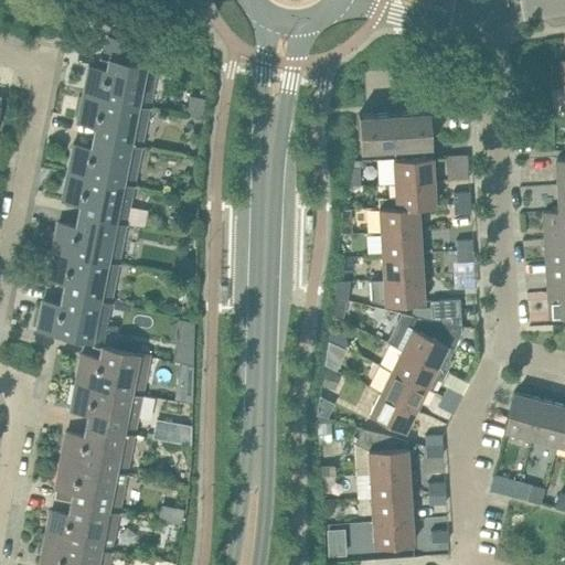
[(152,95),(158,67),(130,62),(135,41),(107,35),(104,56),(99,56),(99,57),(109,59),(107,70),(88,66),(83,94),(137,105),(139,92),(152,95)]
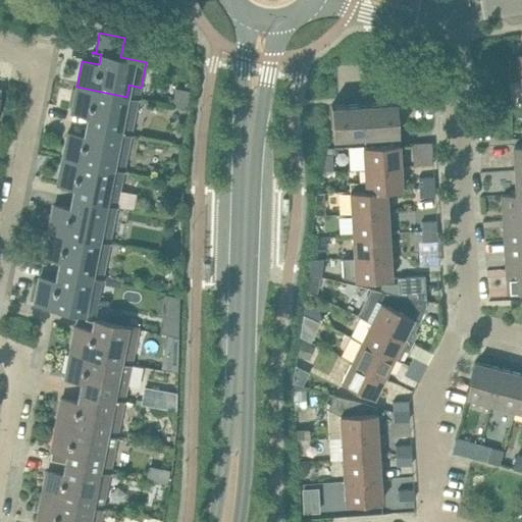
[(124,108),(126,97),(76,87),(71,112),(98,117),(96,127),(129,135),(134,110),(124,108)]
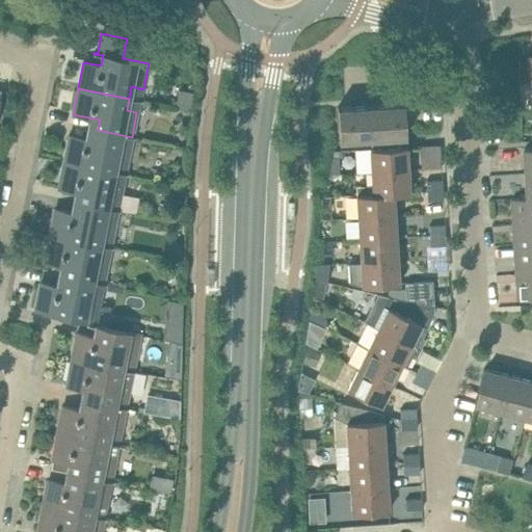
[(406,135),(404,103),(338,107),(339,139),(372,137),(373,149),(403,147),(402,135),(406,135)]
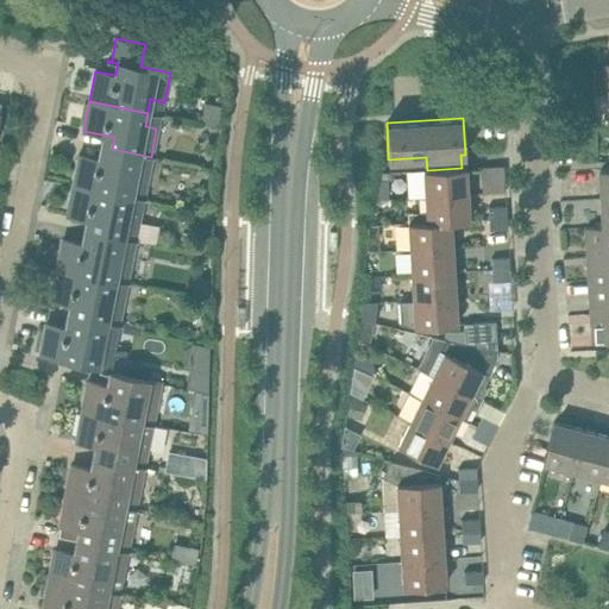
[(145,186),(151,157),(112,149),(110,161),(79,155),(73,186),(131,196),(133,183),(145,186)]
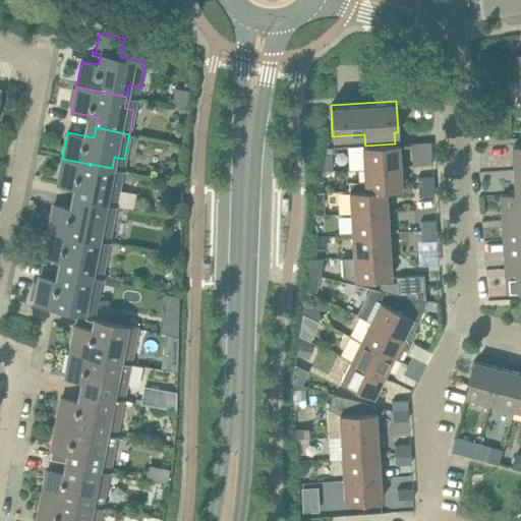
[(430,141),(415,142),(411,142),(412,153),(430,152),(430,141)]
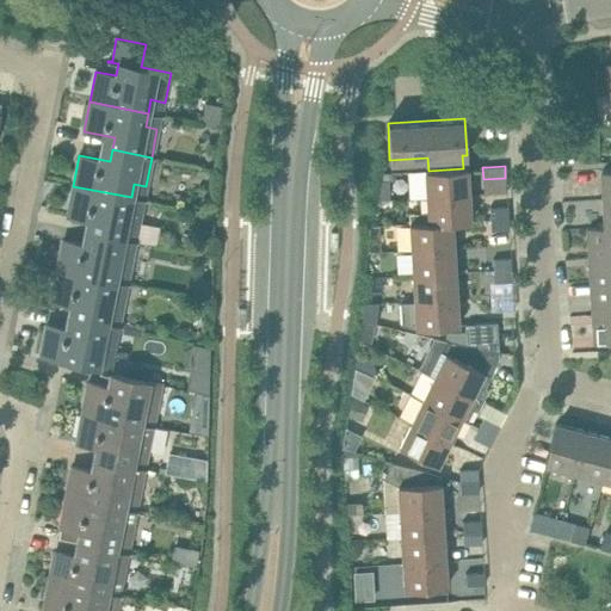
[(469,195),(467,168),(463,168),(429,171),(425,171),(426,197),(469,195)]
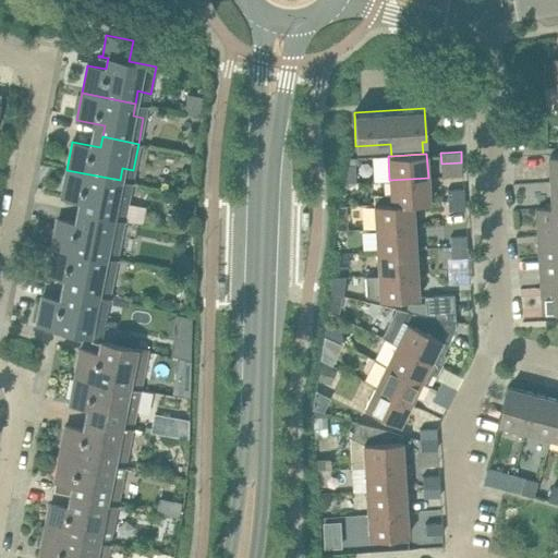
[(118,193),(120,180),(67,170),(61,196),(89,202),(87,214),(123,220),(129,195),(118,193)]
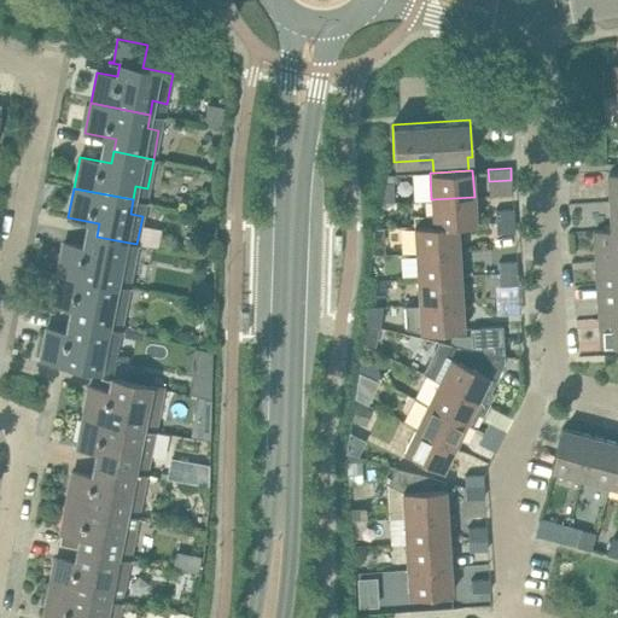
[(476,223),(474,197),(431,199),(432,226),(458,225),(476,223)]
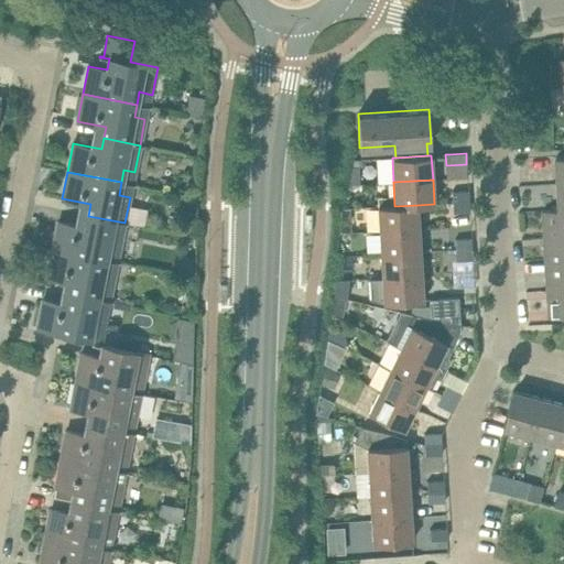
[(468,202),(468,191),(452,192),(453,203),(468,202)]
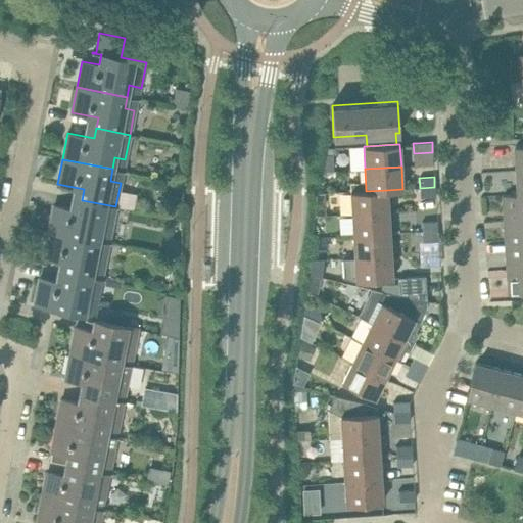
[(435,197),(434,187),(420,188),(421,198),(435,197)]
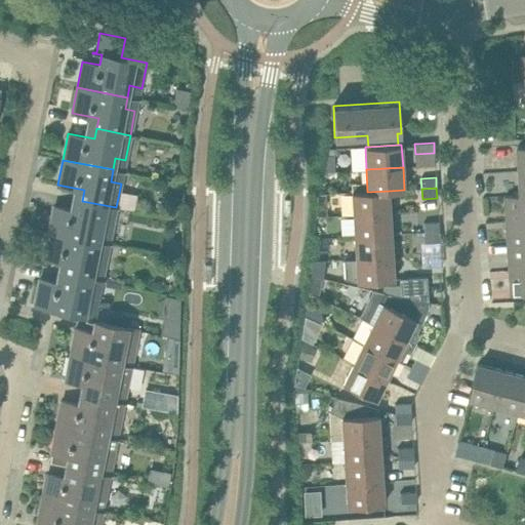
[(390,212),(389,191),(367,192),(352,193),(353,215),(390,212)]
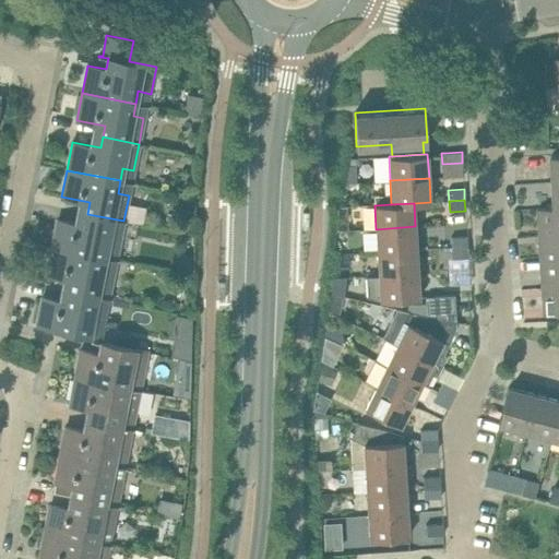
[(558,234),(558,207),(555,207),(538,209),(539,236),(558,234)]
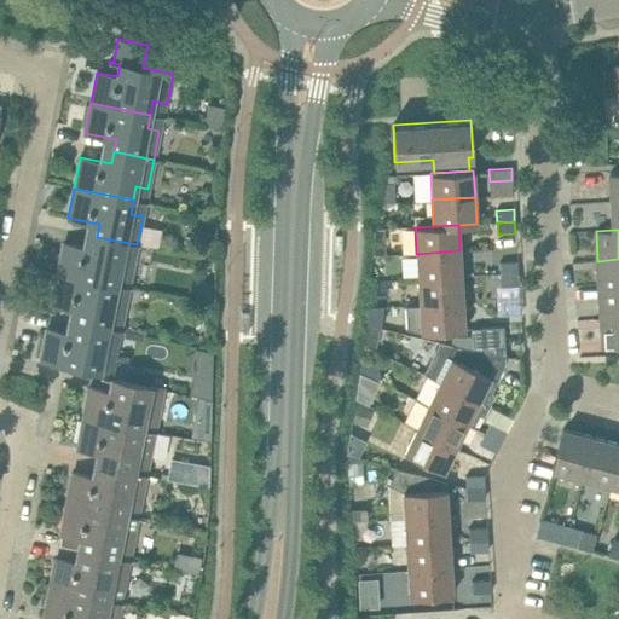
[(131,273),(137,244),(97,237),(94,249),(63,243),(57,273),(116,285),(120,271),(131,273)]
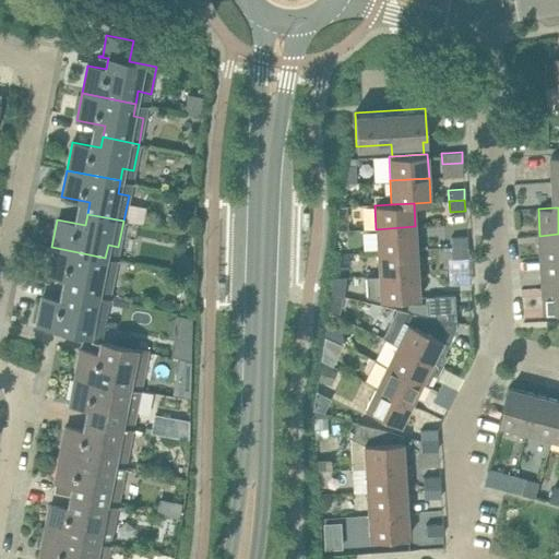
[(416,250),(415,226),(376,229),(377,252),(416,250)]
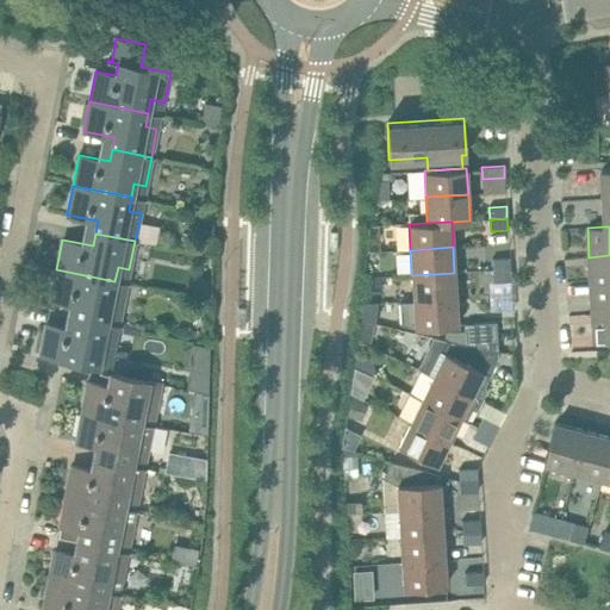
[(609,284),(609,255),(589,257),(591,286),(609,284)]
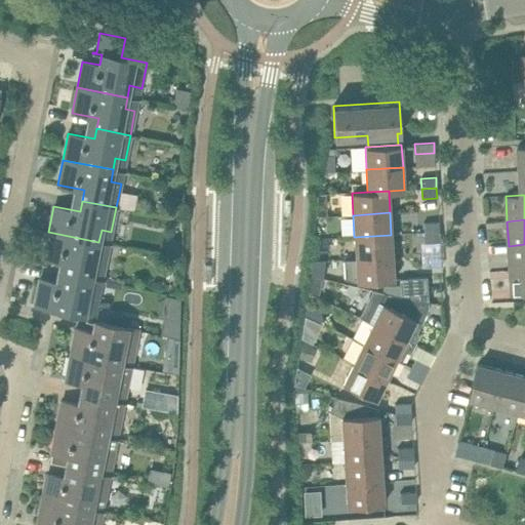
[(439,232),(438,221),(423,223),(425,233),(439,232)]
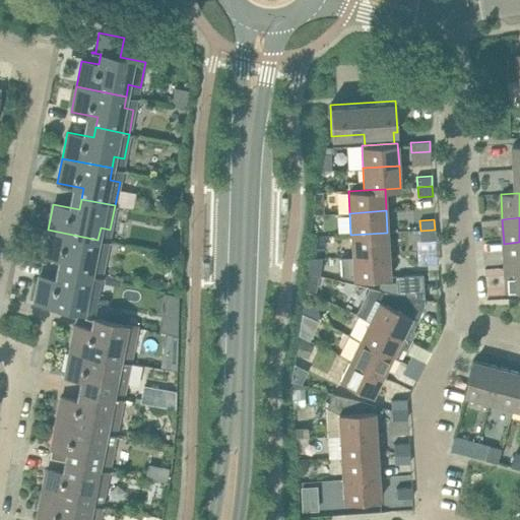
[(95,251),(98,240),(48,230),(43,255),(69,260),(67,270),(101,277),(106,253),(95,251)]
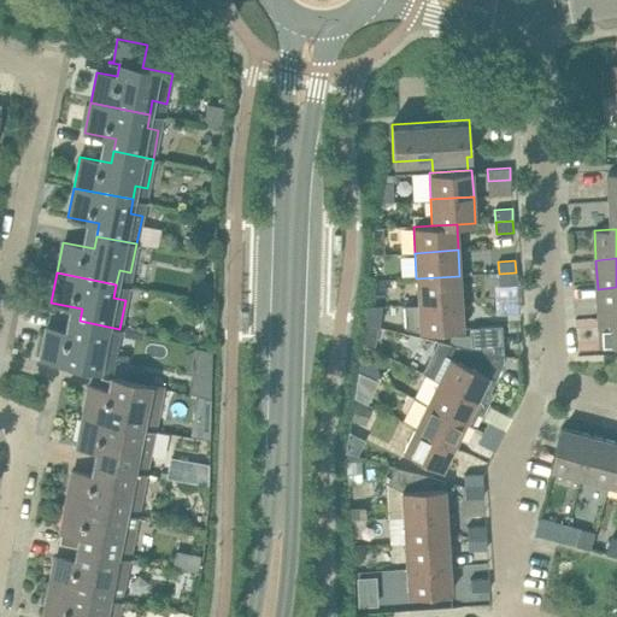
[(517,285),(516,272),(499,274),(499,286),(517,285)]
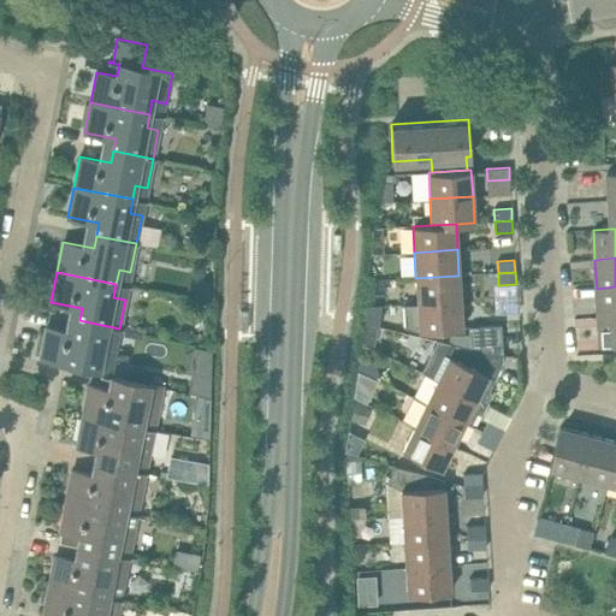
[(460,302),(458,276),(415,278),(418,304),(460,302)]
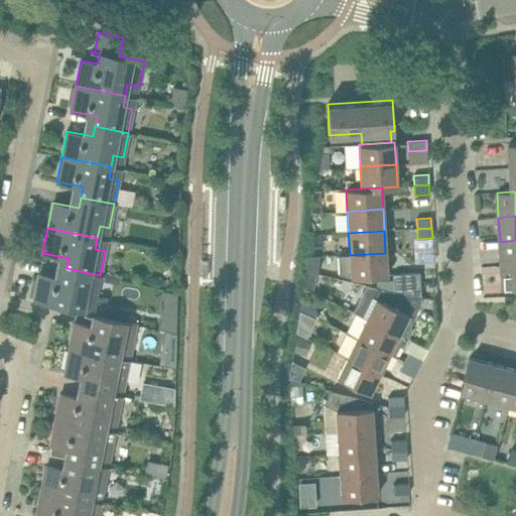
[(176,249),(177,237),(168,236),(167,249),(176,249)]
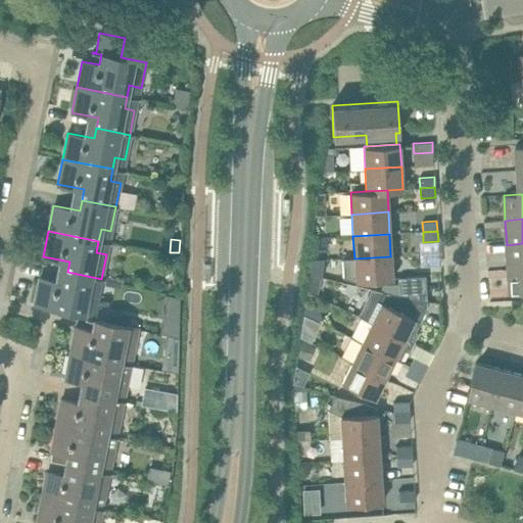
[(522,268),(522,243),(507,245),(508,269),(522,268)]
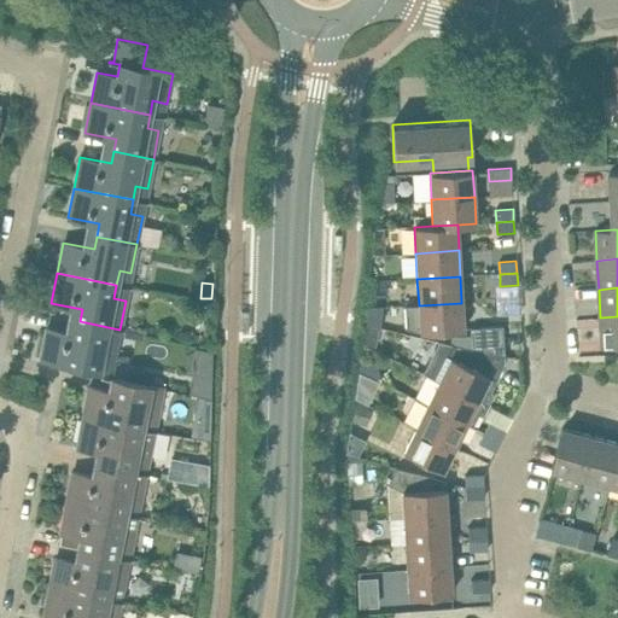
[(461,303),(419,305),(404,307),(406,328),(420,332),(464,330),(461,303)]
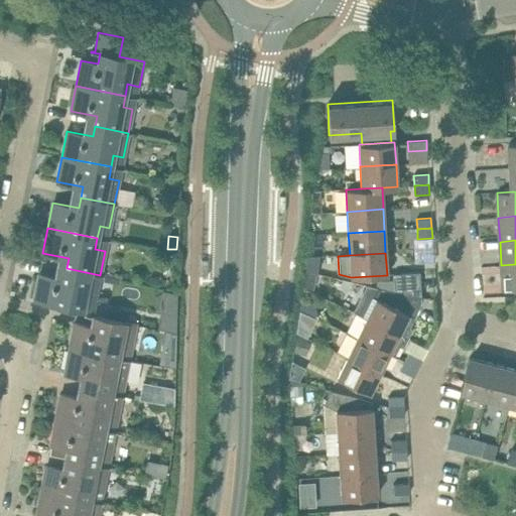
[(515,264),(501,265),(503,290),(515,289),(515,294),(515,296),(515,295),(515,264)]
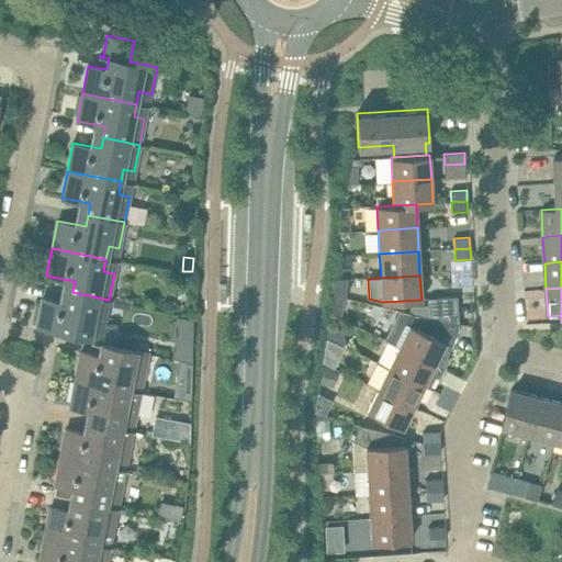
[(101,339),(109,300),(72,292),(70,303),(42,298),(36,326),(101,339)]
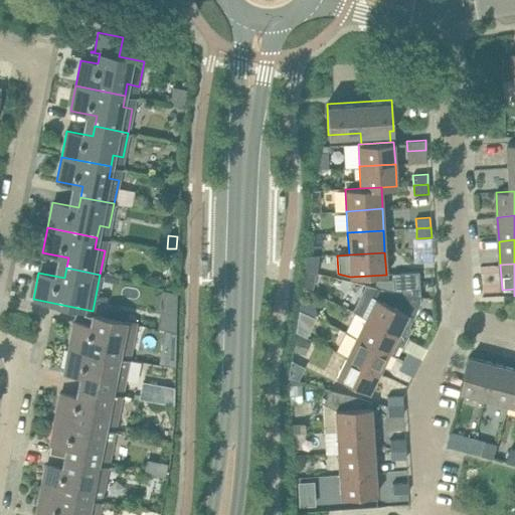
[(306,272),(303,287),(313,290),(317,274),(306,272)]
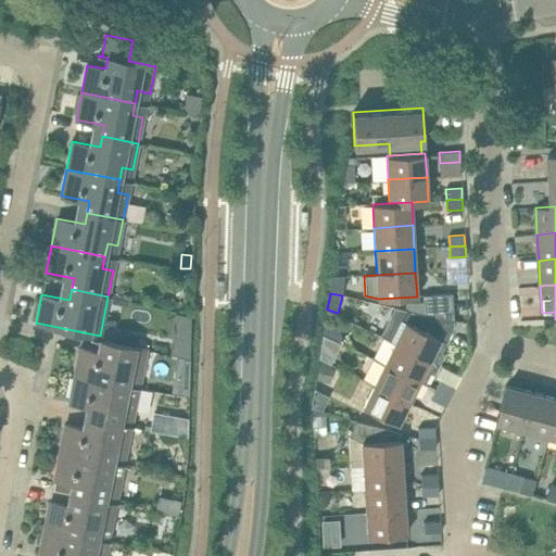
[(422,294),(424,314),(445,318),(453,320),(454,320),(452,293),(422,294)]
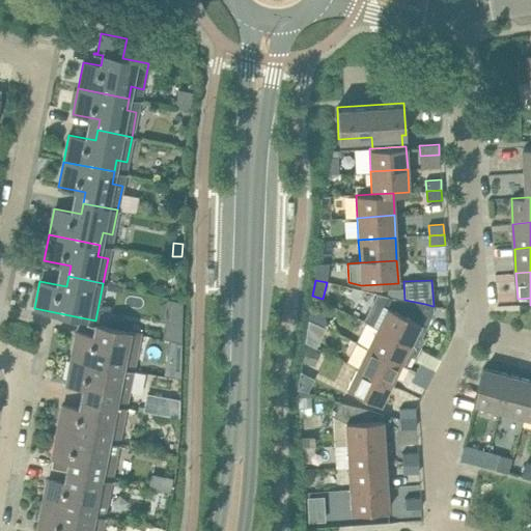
[(425,304),(404,300),(375,292),(362,320),(376,328),(416,346),(425,327),(426,327),(426,326),(417,320),(422,310),(425,304)]
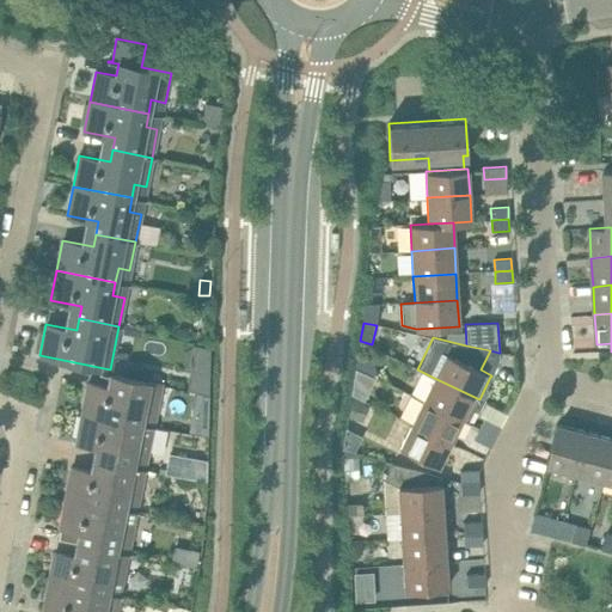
[(490,350),(487,357),(497,362),(499,353),(490,350)]
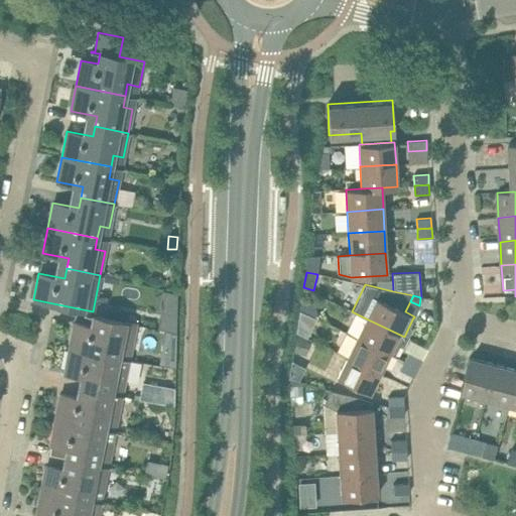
[(299,302),(298,309),(300,310),(313,316),(316,310),(301,303),(299,302)]
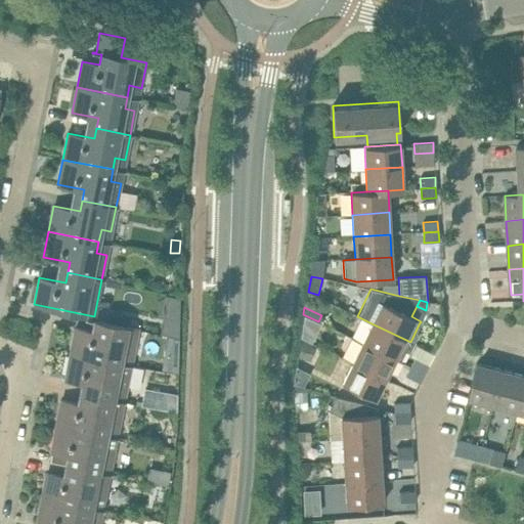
[(137,329),(105,322),(85,318),(85,319),(103,323),(101,333),(75,328),(70,353),(121,363),(123,352),(133,354),(137,329)]
